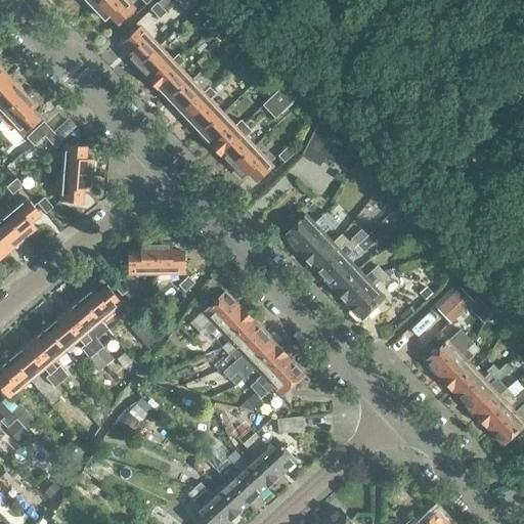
[(87,0),(97,10),(107,0),(87,0)]
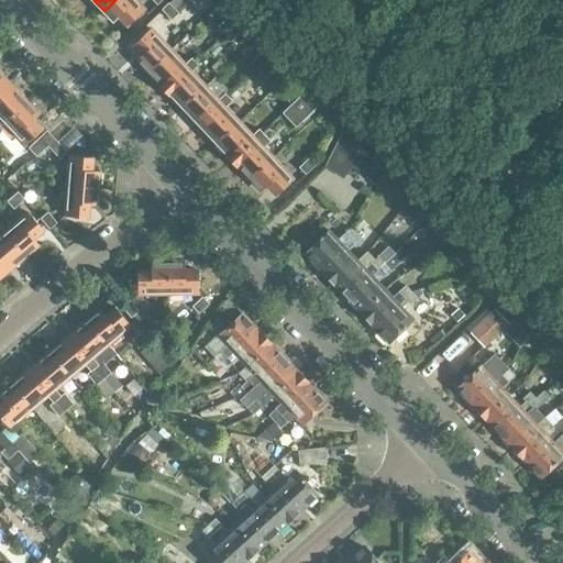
[(140,0),(116,0),(105,11),(111,19),(112,20),(119,14),(128,24),(146,7),(140,0)]
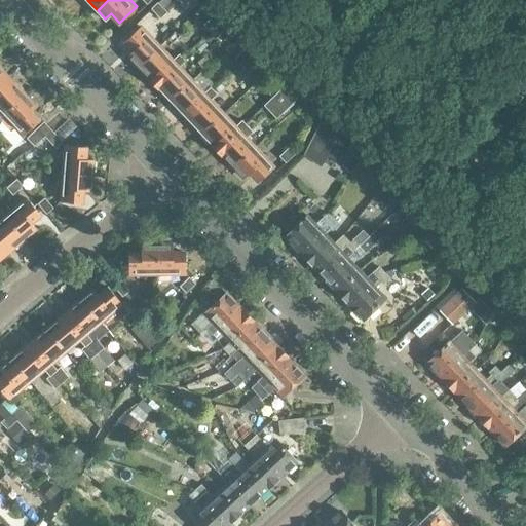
[(158,2),(152,8),(161,19),(167,12),(158,2)]
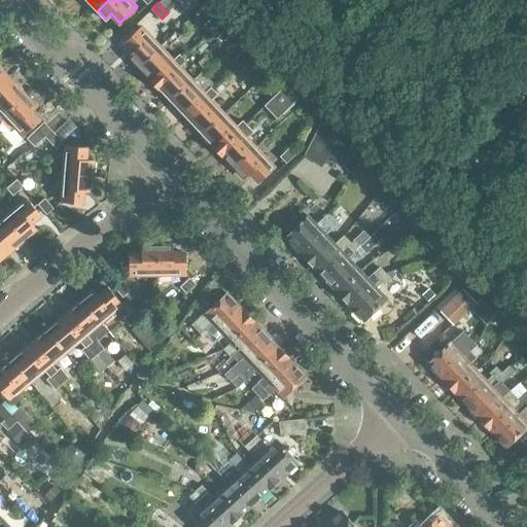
[(212,15),(202,25),(209,32),(218,22),(212,15)]
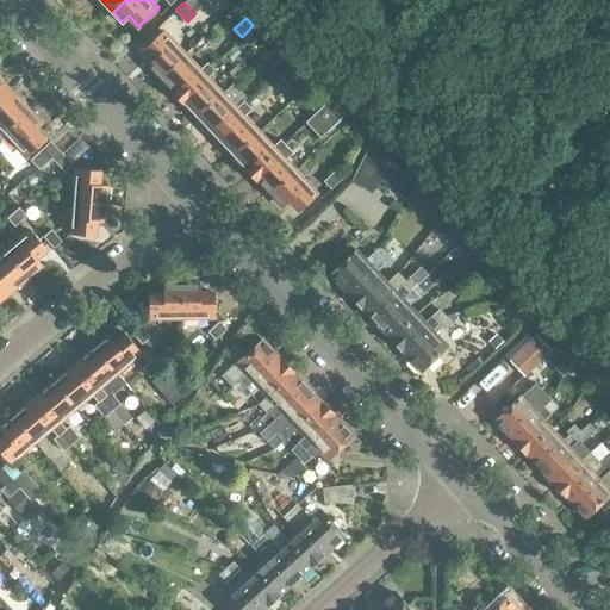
[(253,25),(242,37),(249,44),(260,32),(253,25)]
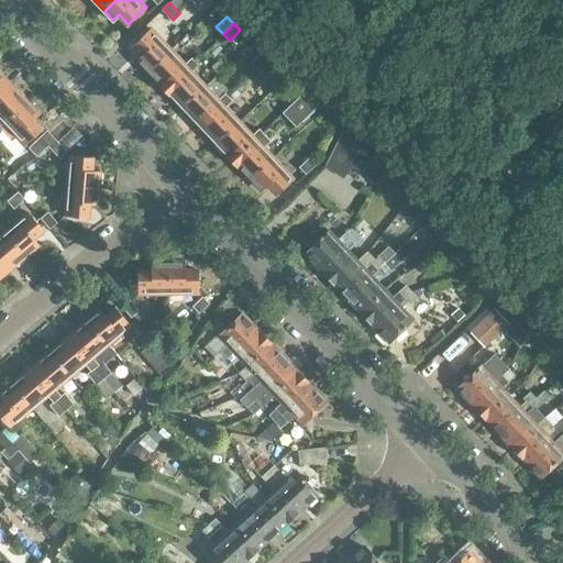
[(151,29),(134,44),(143,53),(138,58),(146,67),(168,46),(151,29)]
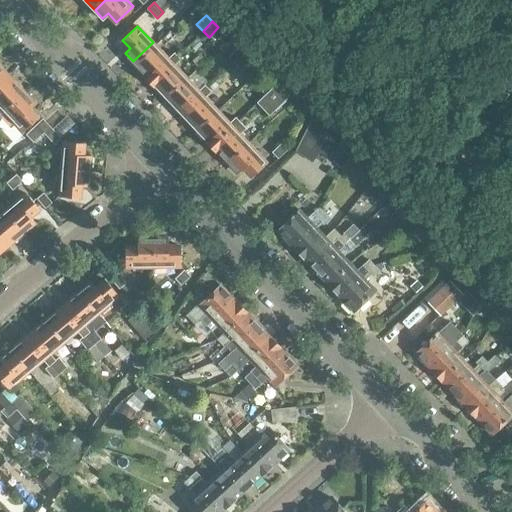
[(153,42),(133,61),(145,75),(144,76),(143,77),(149,83),(178,56),(174,51),(167,58),(153,42)]
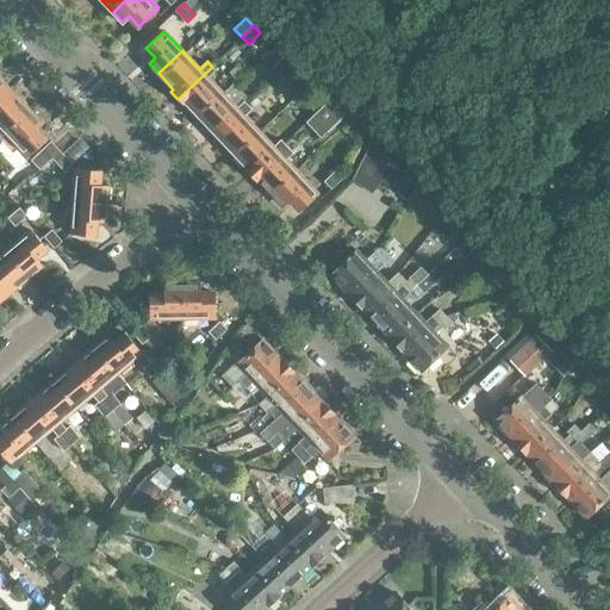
[(284,57),(273,68),(280,75),(292,64),(284,57)]
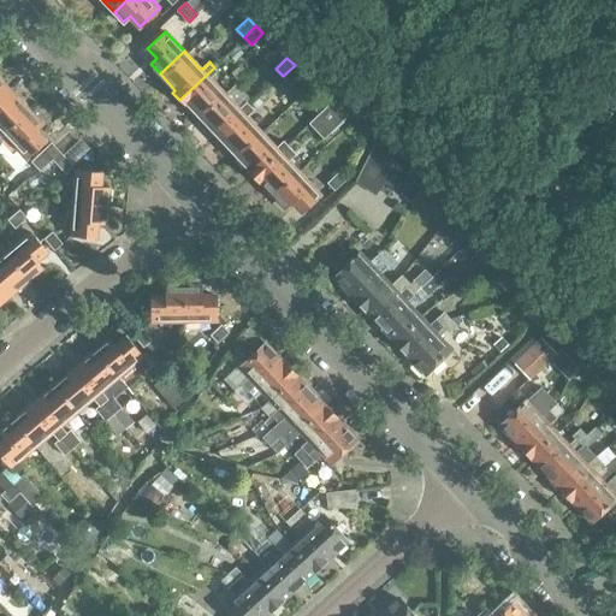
[(295,65),(283,76),(290,83),(302,72),(295,65)]
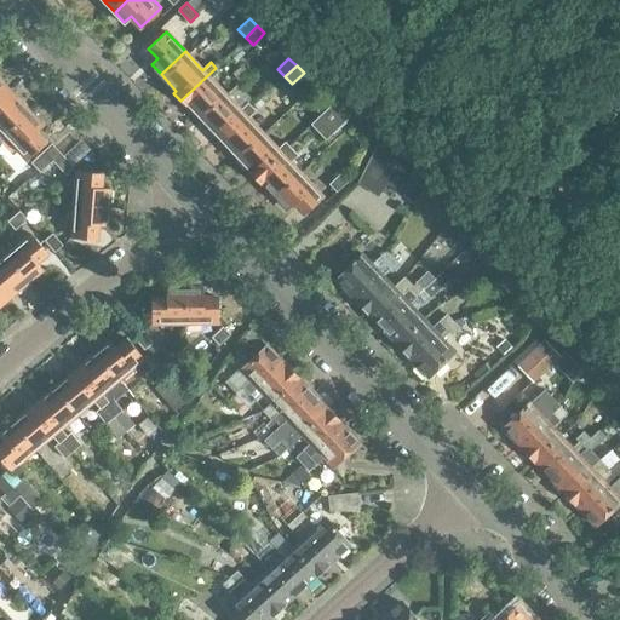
[(216,68),(181,101),(188,108),(190,105),(201,118),(227,93),(212,78),(218,70),(216,68)]
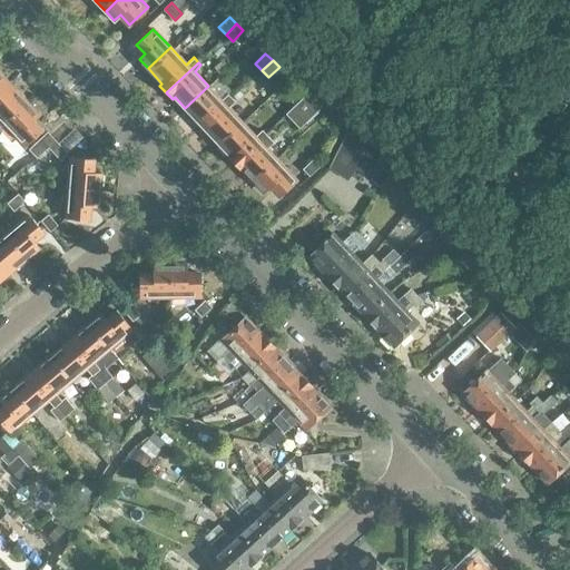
[(0,95),(10,87),(0,76),(0,95)]
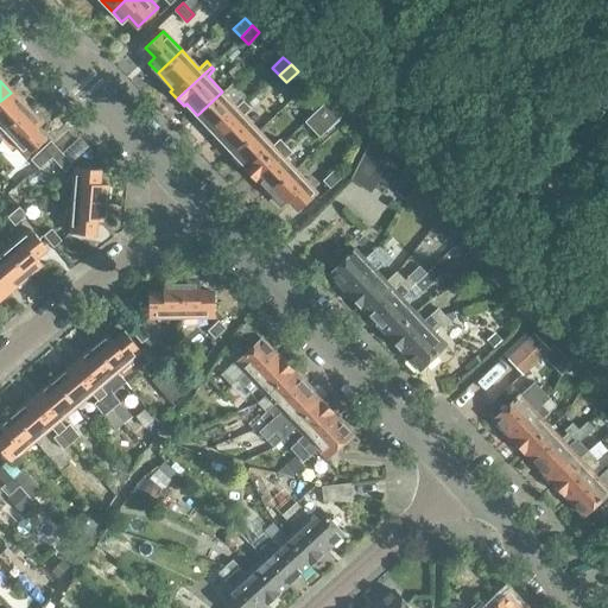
[(222,92),(197,115),(216,134),(247,105),(244,100),(236,107),(222,92)]
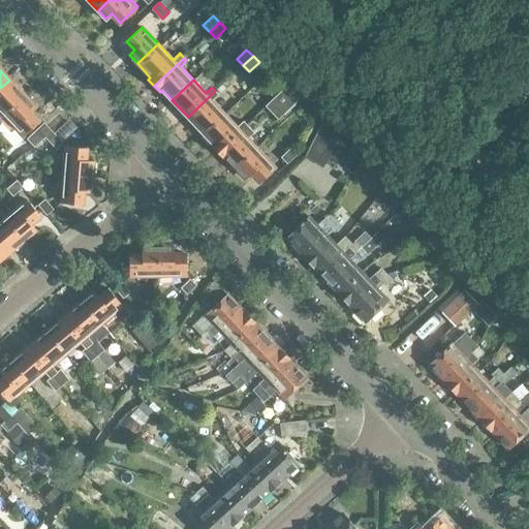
[(0,123),(6,118),(27,98),(9,81),(0,88),(0,123)]
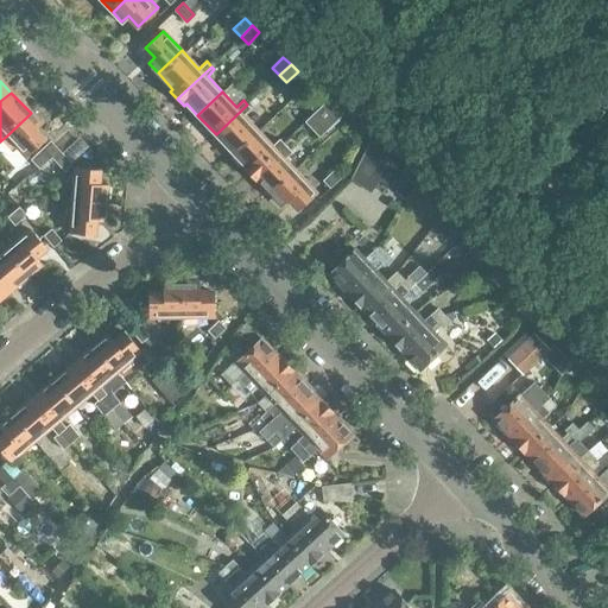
[(321,95),(310,106),(316,113),(328,102),(321,95)]
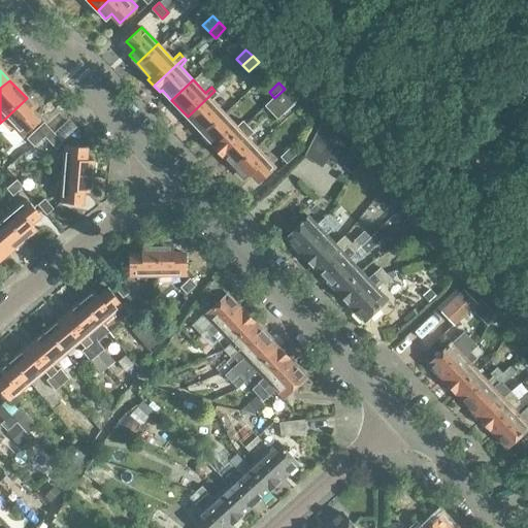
[(274,98),(266,106),(278,119),(297,102),(285,89),(274,98)]
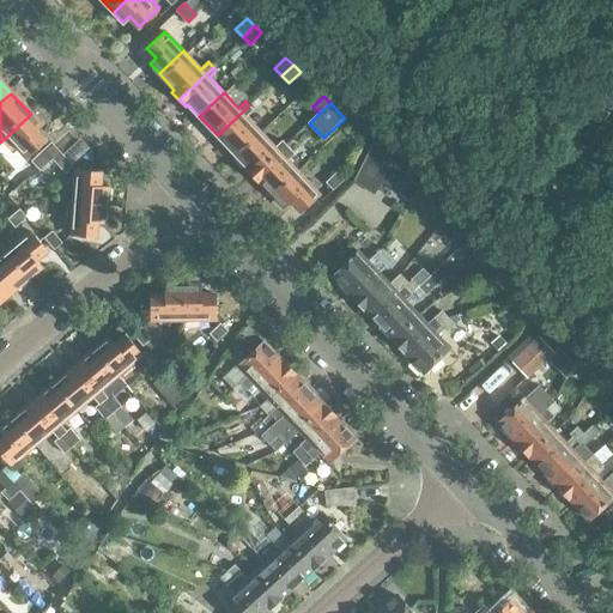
[(249,105),(218,135),(236,155),(261,131),(247,116),(254,110),(249,105)]
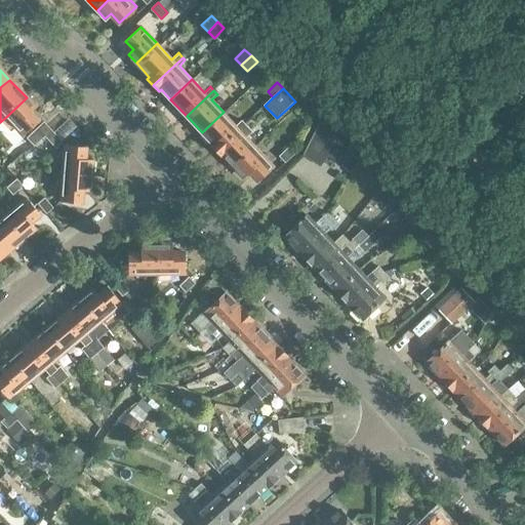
[(27,97),(6,117),(14,125),(24,134),(38,121),(30,112),(36,106),(34,104),(33,105),(27,97)]
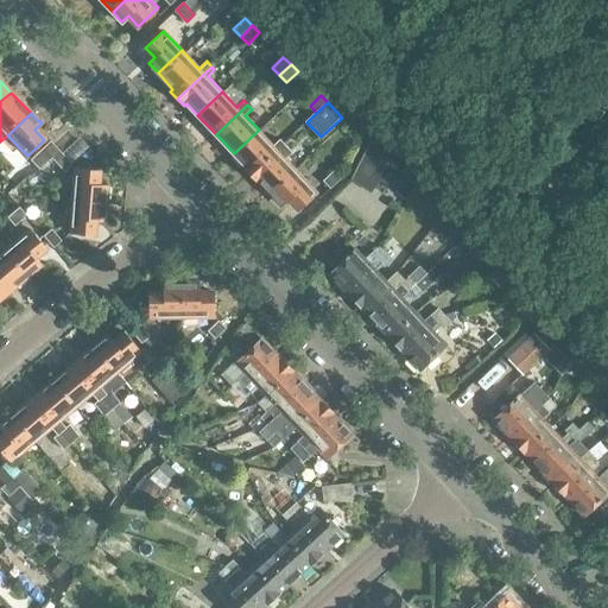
[(259,130),(234,153),(245,165),(242,168),(251,176),(285,144),(280,138),(273,145),(259,130)]
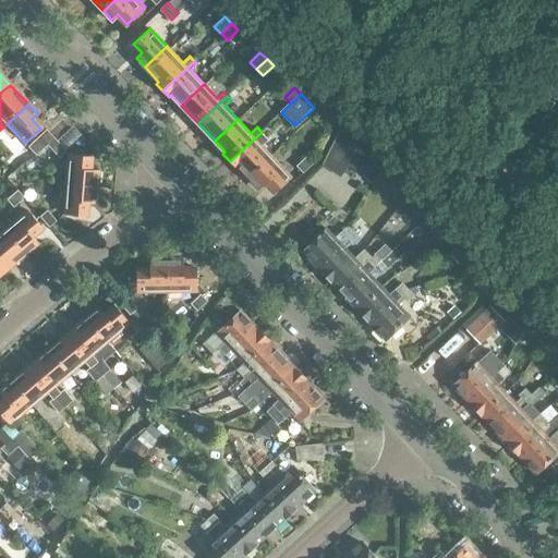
[(46,129),(28,146),(36,155),(48,144),(55,138),(46,129)]
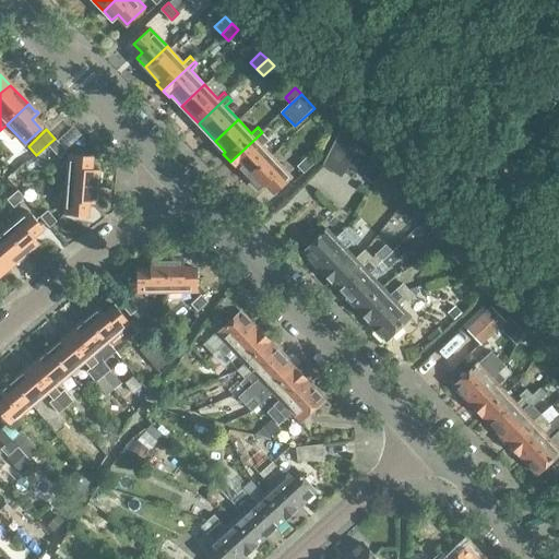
[(323,164),(323,165),(341,177),(349,165),(369,180),(372,182),(373,183),(376,178),(381,170),(355,143),(342,130),(323,164)]
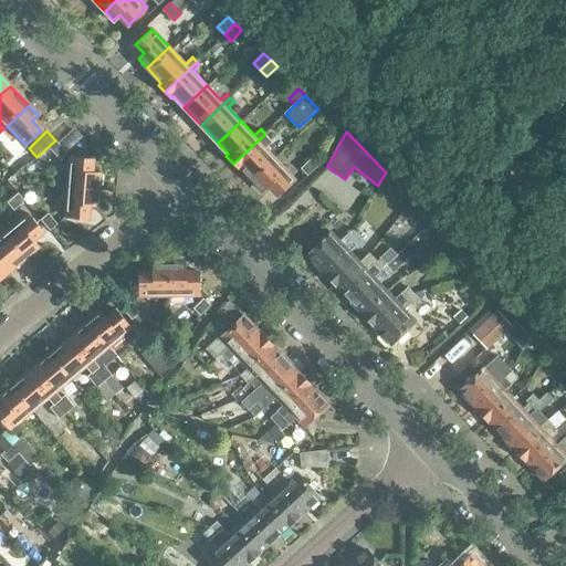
[(265,134),(233,164),(238,169),(239,170),(240,169),(241,168),(243,169),(255,182),(279,161),(274,157),(266,148),(273,142),(272,140),(265,134)]
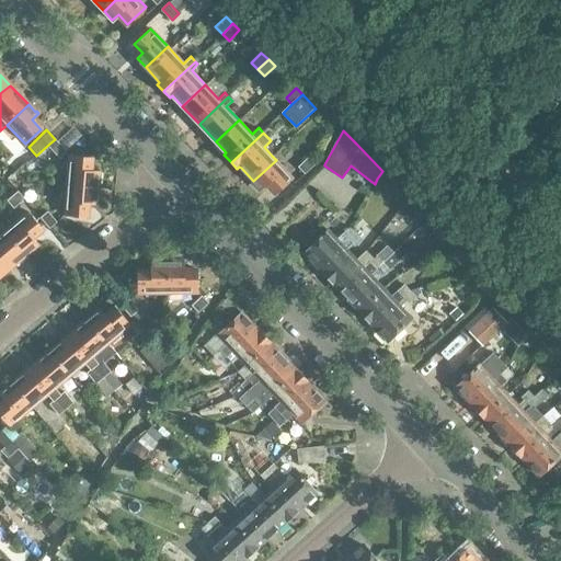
[(55,139),(48,145),(59,157),(66,150),(55,139)]
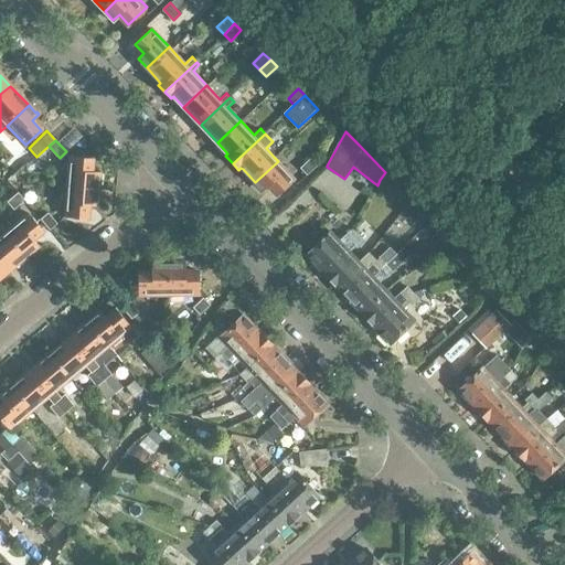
[(70,156),(67,187),(98,189),(99,172),(91,171),(92,158),(70,156)]
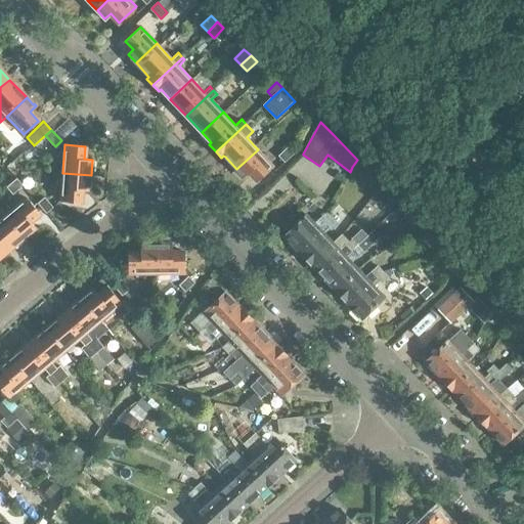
[(289,146),(278,156),(285,162),(285,163),(295,153),(289,146)]
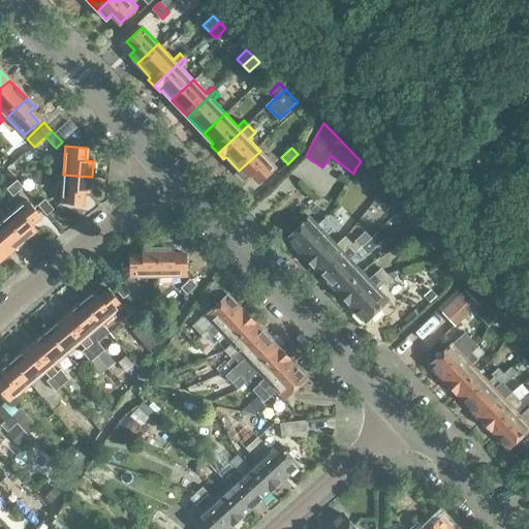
[(260,151),(239,170),(246,179),(251,174),(260,183),(275,168),(277,166),(271,161),(260,151)]
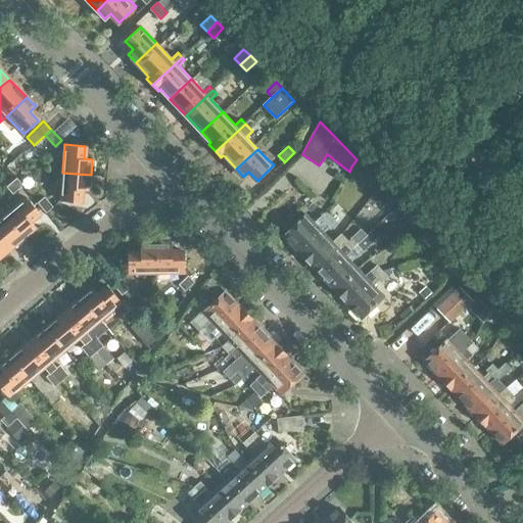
[(62,173),(60,199),(81,201),(82,190),(90,191),(91,175),(62,173)]
